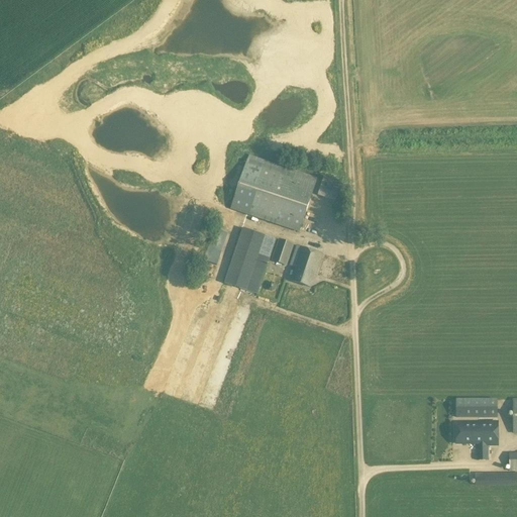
[(230,210),(299,233),(316,181),(301,176),(302,171),(294,169),(292,175),(247,160),(230,210)]
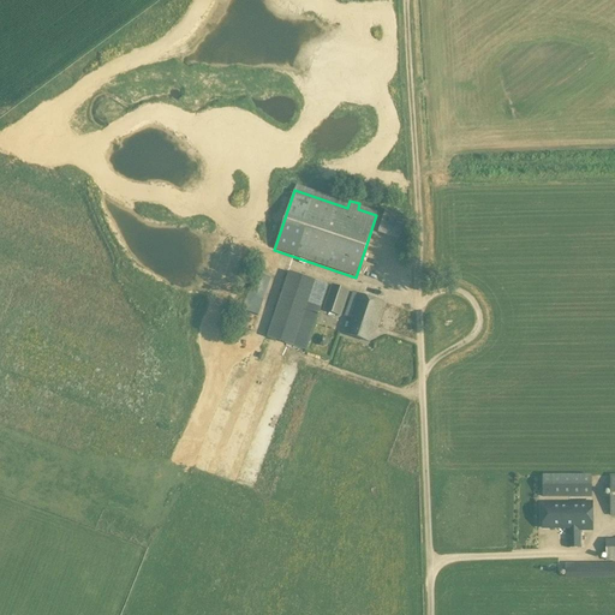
[(254,273),(243,311),(260,316),(270,278),(254,273)]
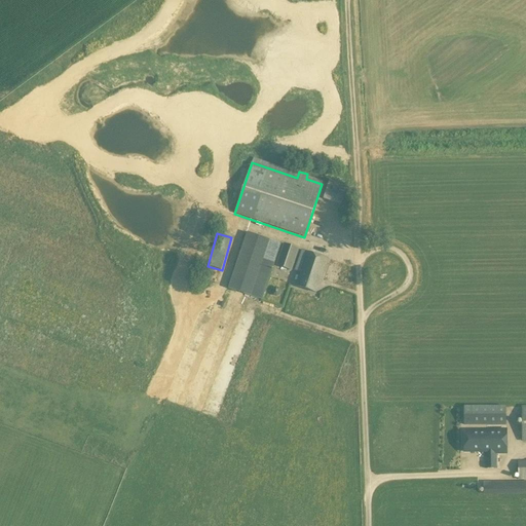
[(262,298),(280,242),(249,233),(231,288),(262,298)]
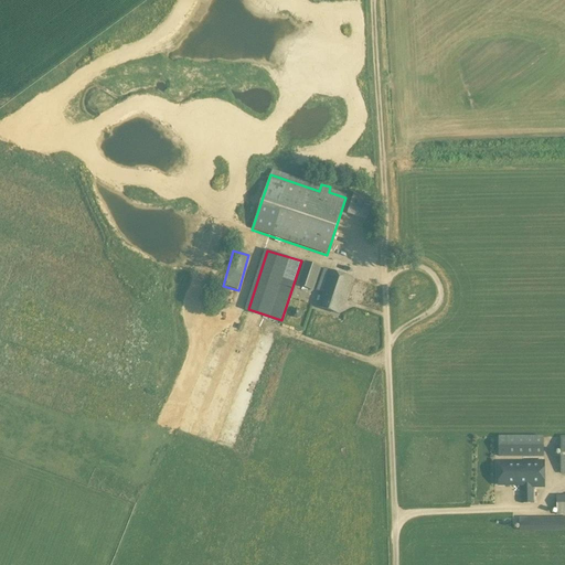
[(313,290),(321,267),(305,262),(297,286),(313,290)]
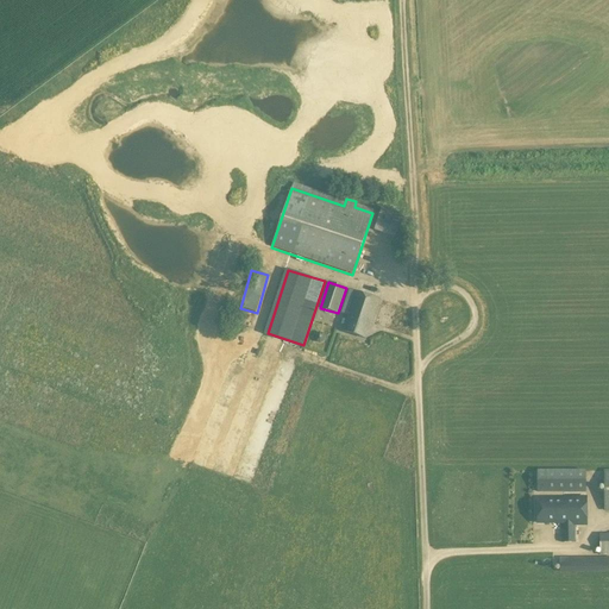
[(350,290),(343,313),(349,315),(344,331),(365,338),(370,322),(372,322),(380,301),(350,290)]
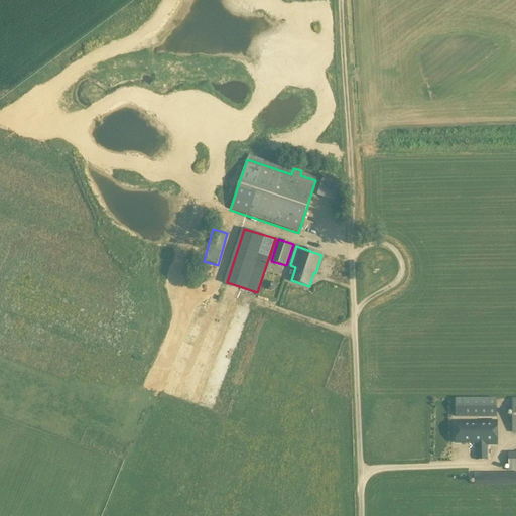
[(497,398),(455,398),(455,417),(497,417),(497,398)]
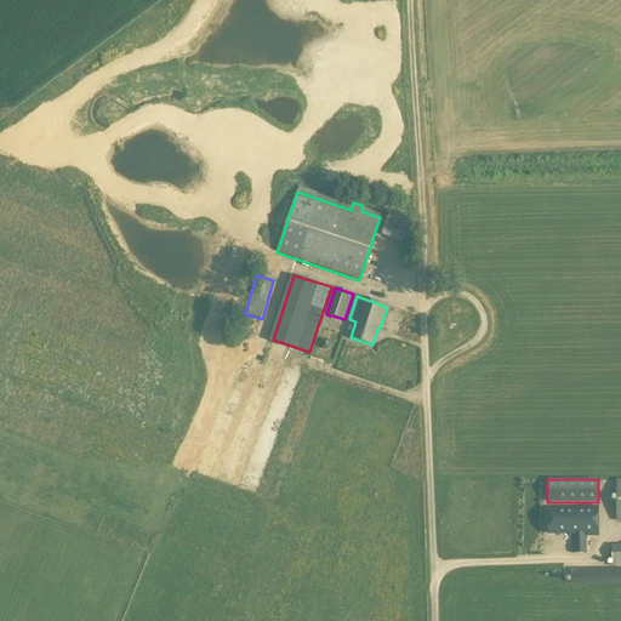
[(550,534),(573,534),(573,543),(568,545),(568,553),(587,553),(586,536),(598,536),(597,507),(585,507),(585,510),(548,510),(550,534)]
